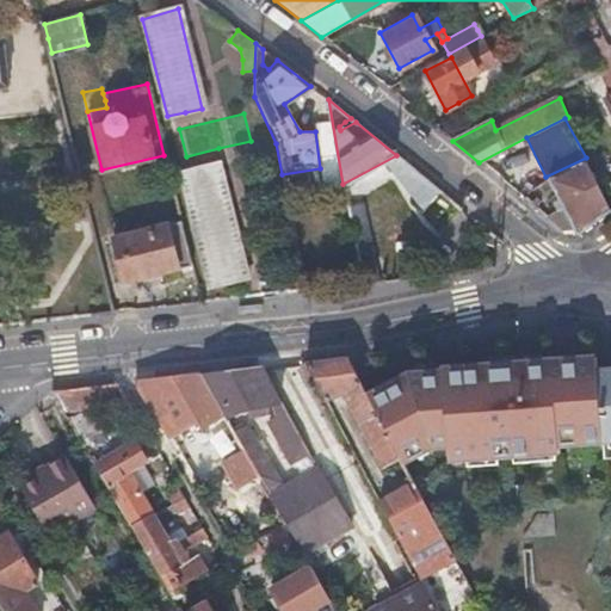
[(610,205),(586,158),(545,177),(562,207),(544,216),(563,232),(574,228),(575,233),(579,232),(610,209),(610,205)]
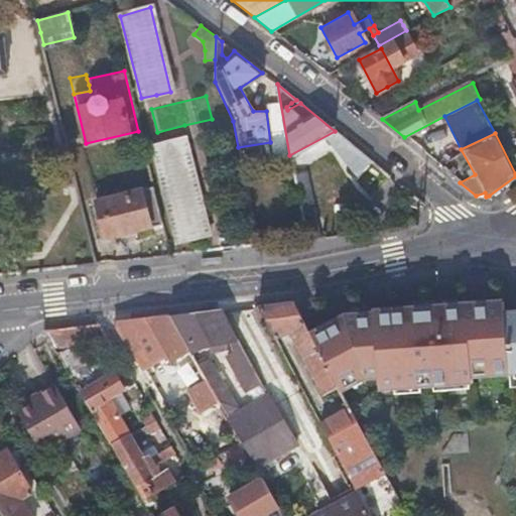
[(174,241),(189,238),(205,235),(182,141),(152,148),(174,241)]
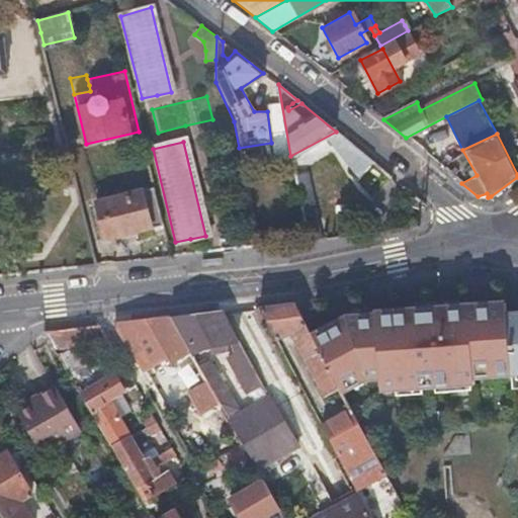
[(352,145),(347,150),(342,156),(355,168),(365,156),(352,145)]
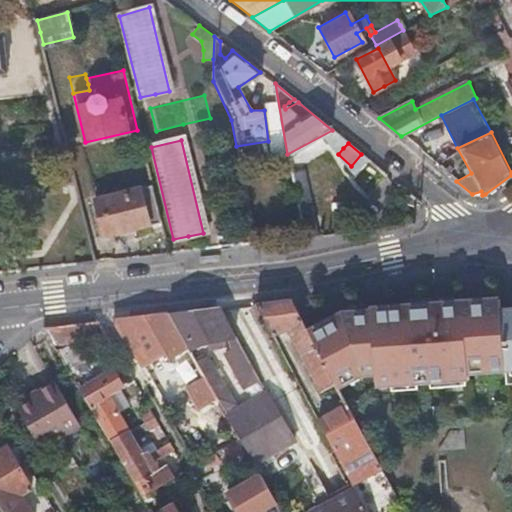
[(151,186),(123,193),(94,200),(102,237),(160,223),(151,186)]
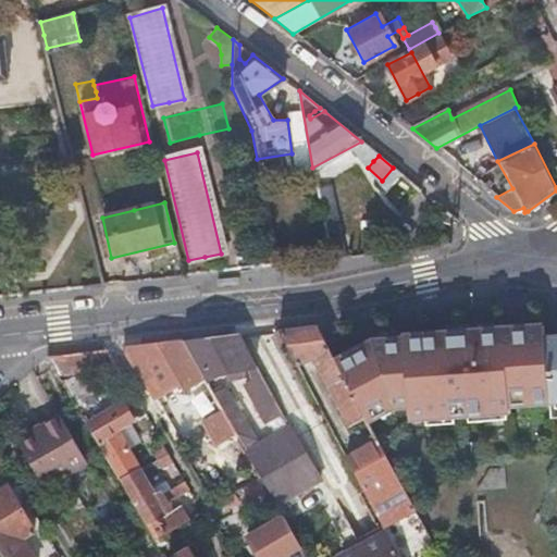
[(373,343),(335,363),(360,411),(373,405),(378,412),(396,404),(406,401),(406,407),(407,420),(507,412),(507,406),(506,398),(546,395),(547,403),(548,418),(556,417),(556,338),(542,339),(541,327),(460,334),(460,341),(441,343),(440,336),(403,338),(388,343),(373,343)]
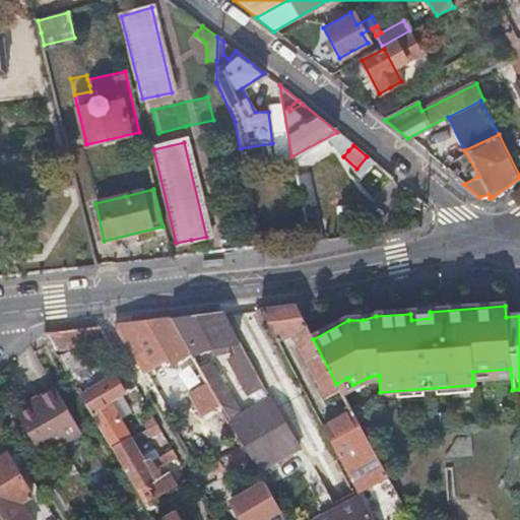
[(293,307),(260,309),(278,343),(290,337),(325,400),(332,396),(340,391),(336,384),(313,339),(297,307),(293,307)]
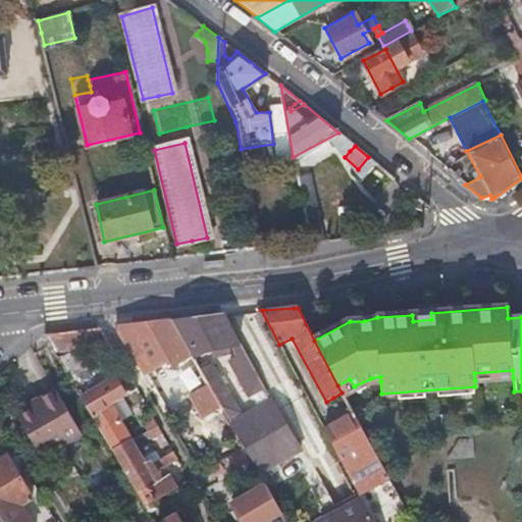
[(223,315),(171,320),(190,355),(193,360),(205,354),(235,351),(242,350),(223,315)]
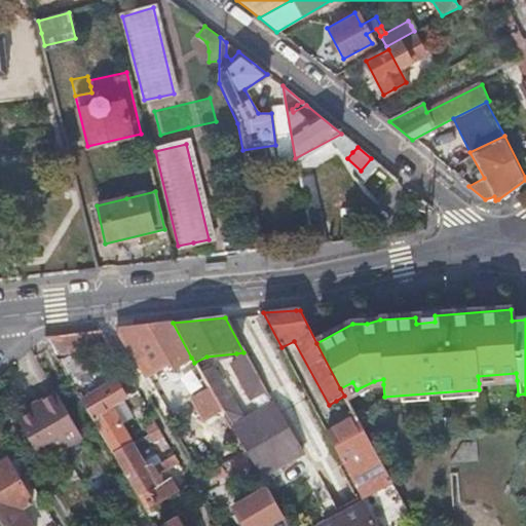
[(191,358),(173,323),(126,328),(115,330),(129,355),(141,348),(152,370),(168,361),(174,368),(191,358)]
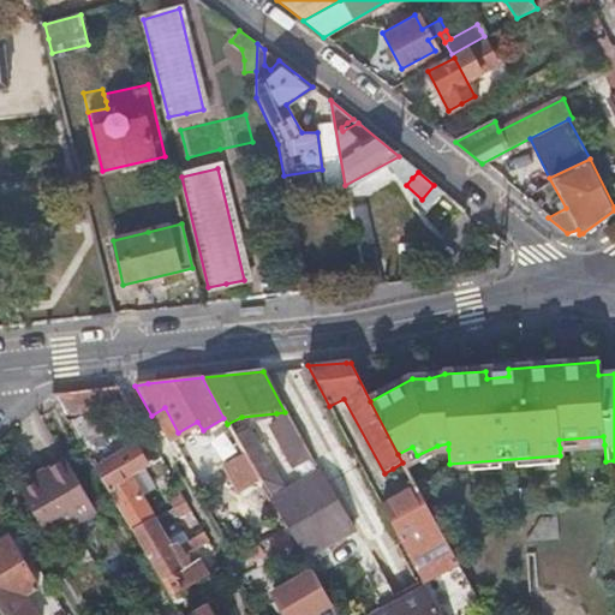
[(118,387),(53,394),(166,591),(184,581),(204,569),(199,560),(187,566),(180,554),(175,544),(173,541),(165,544),(162,538),(138,496),(127,477),(135,473),(144,469),(131,446),(105,460),(99,449),(82,412),(129,407),(118,387)]
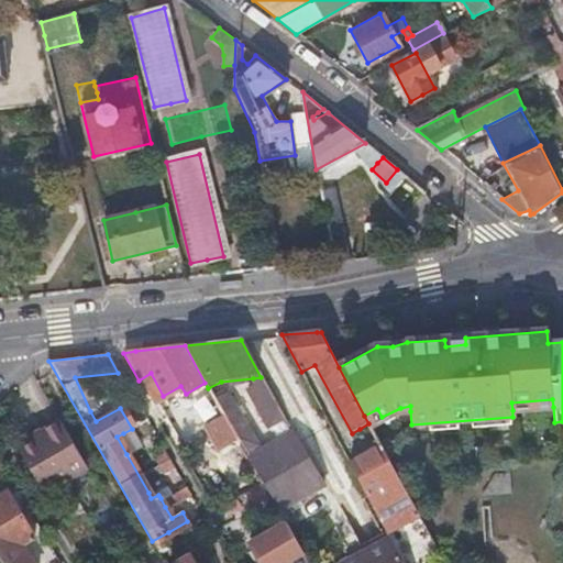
[(285,421),(261,377),(253,378),(261,390),(252,395),(271,429),(285,421)]
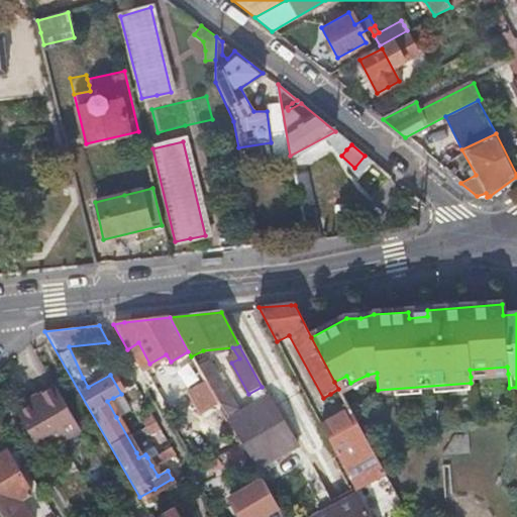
[(207,363),(197,368),(214,397),(224,414),(234,410),(207,363)]
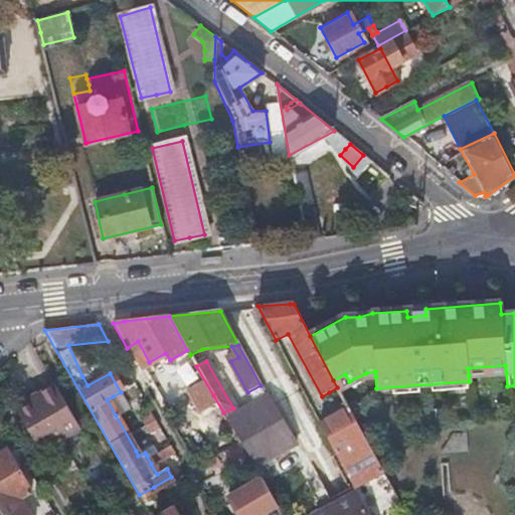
[(110,362),(106,364),(110,373),(121,392),(126,390),(110,362)]
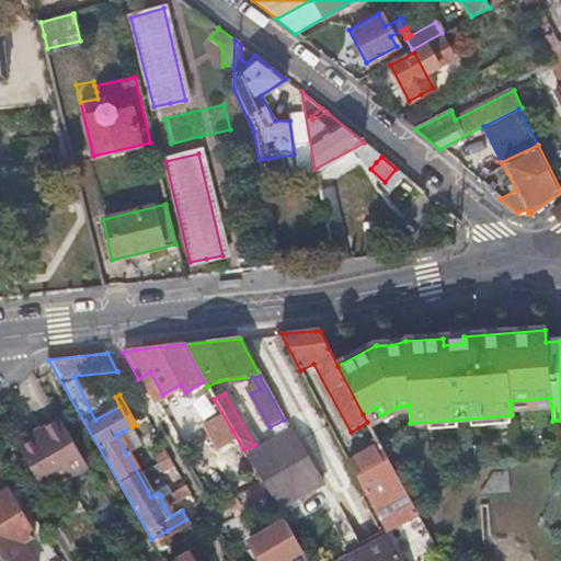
[(232,431),(214,399),(213,396),(198,403),(218,438),(232,431)]
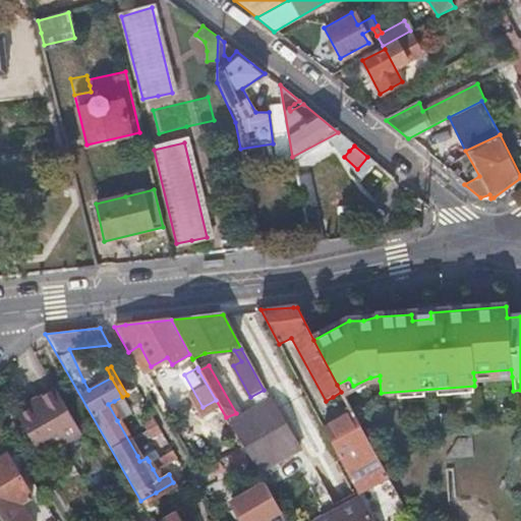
[(89,390),(111,378),(107,368),(93,375),(83,381),(89,390)]
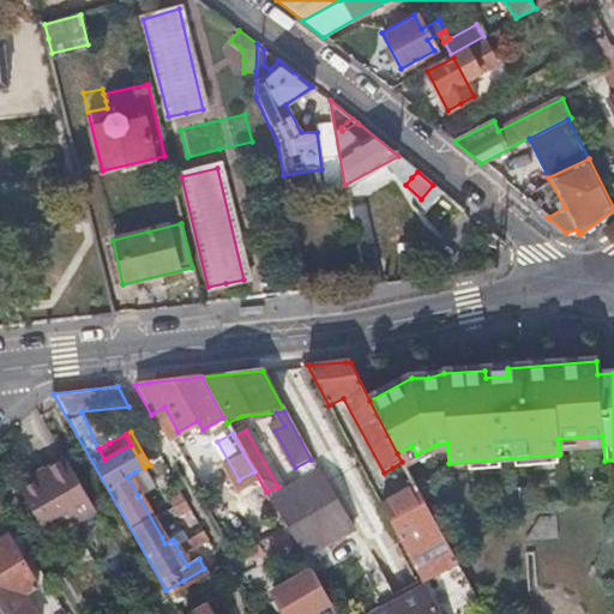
[(602,435),(558,439),(559,447),(603,444),(602,435)]
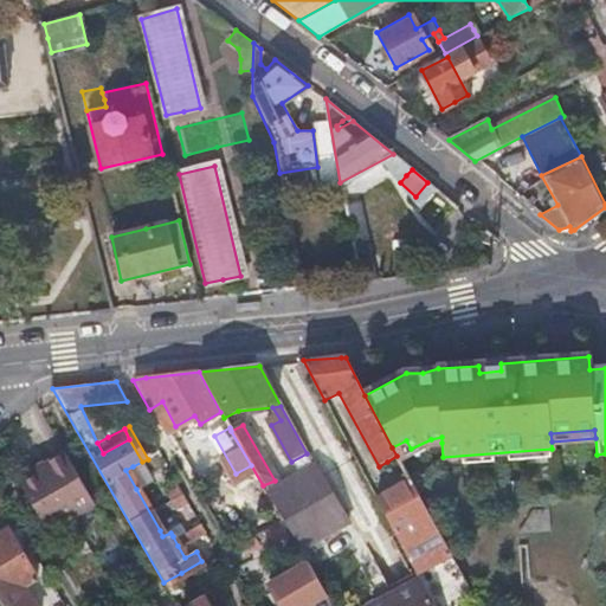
[(406,440),(392,447),(397,456),(399,462),(431,444),(442,443),(442,437),(431,439),(411,449),(406,440)]
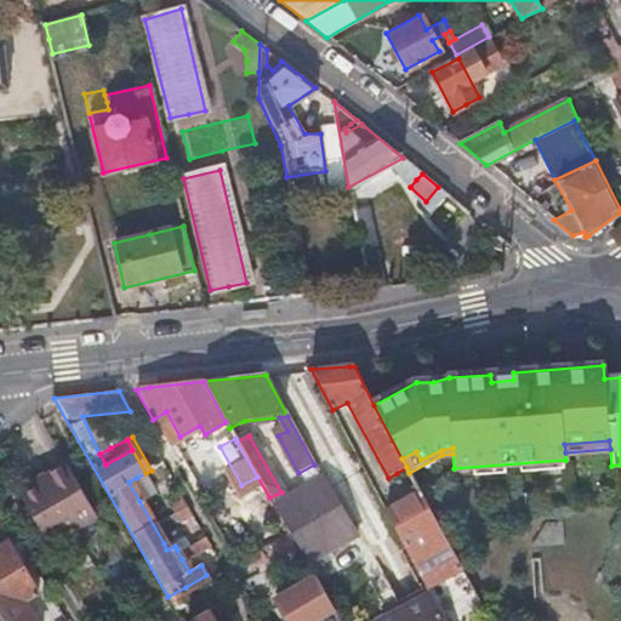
[(67,462),(20,489),(55,551),(102,524),(67,462)]
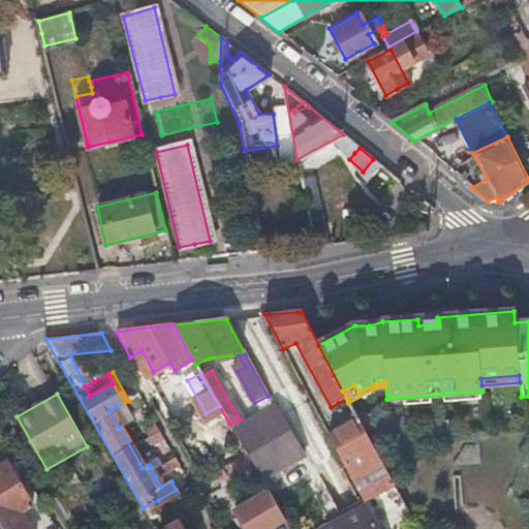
[(341,408),(349,403),(348,403),(346,398),(338,403),(341,408)]
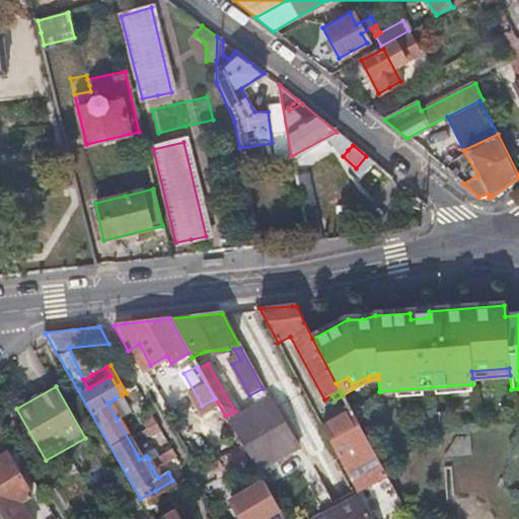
[(123,416),(114,399),(107,402),(117,419),(123,416)]
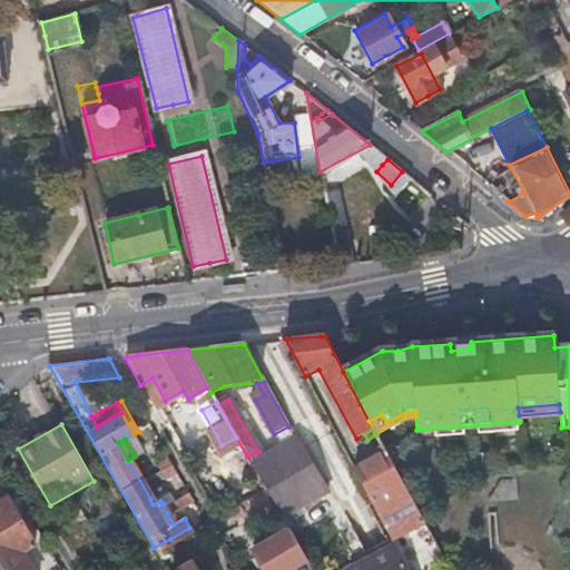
[(271,499),(315,475),(295,439),(249,462),(266,490),(271,499)]
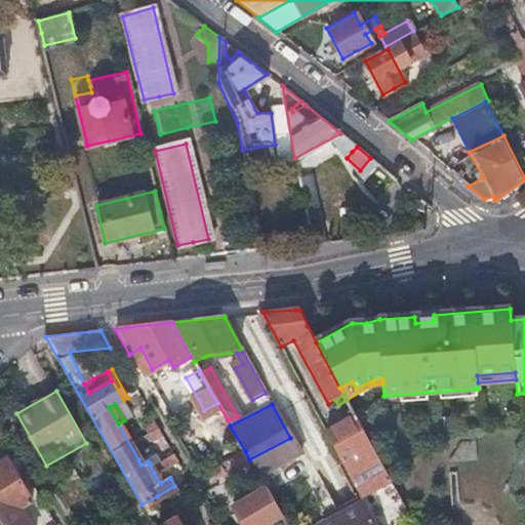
[(365,508),(373,524),(412,524),(356,418),(327,434),(365,508)]
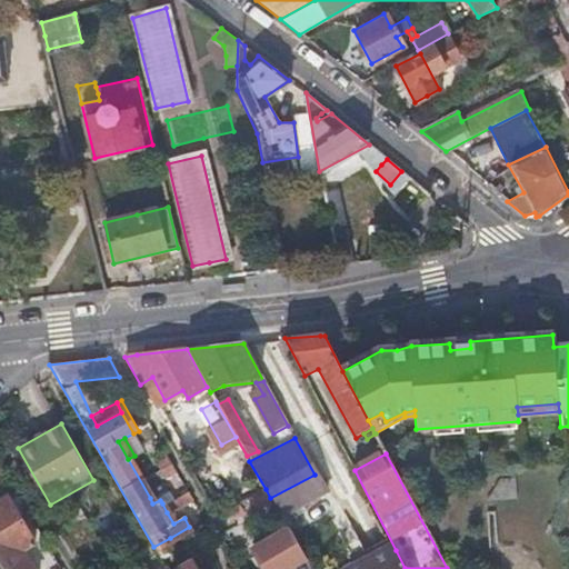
[(153,461),(159,470),(168,465),(163,456),(153,461)]
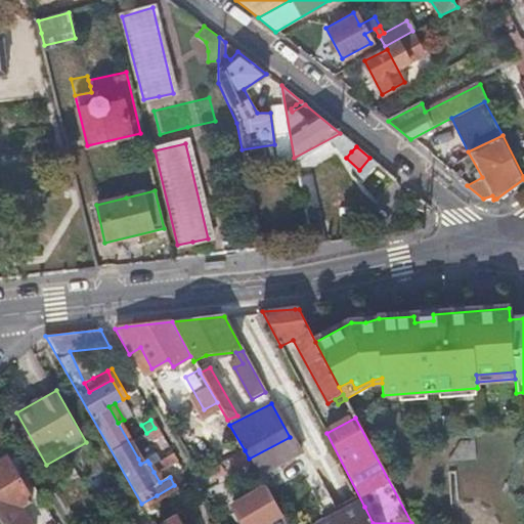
[(159,435),(155,428),(146,433),(149,440),(159,435)]
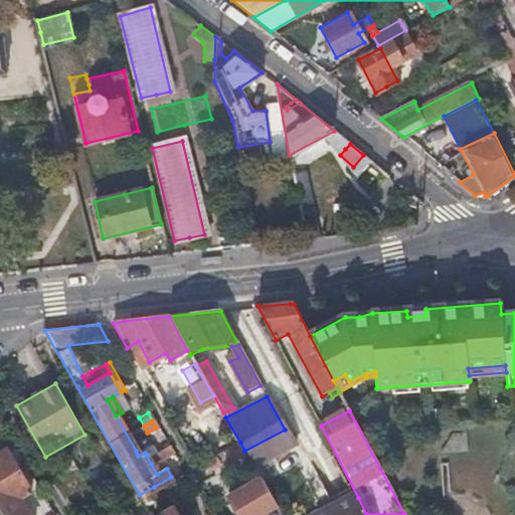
[(285,430),(244,451),(247,456),(250,461),(253,467),(293,446),(285,430)]
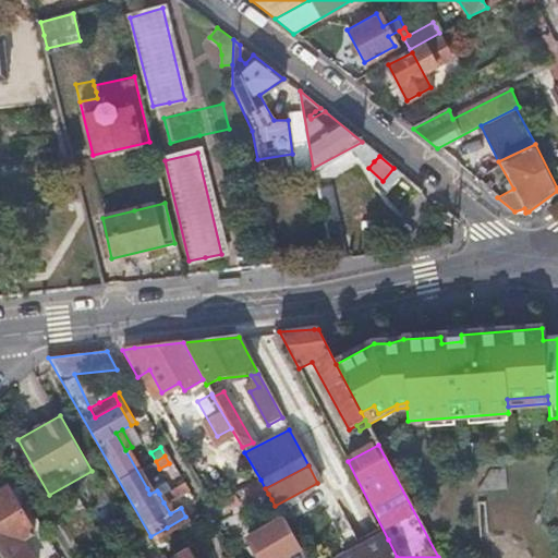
[(488,470),(476,492),(505,488),(504,469),(488,470)]
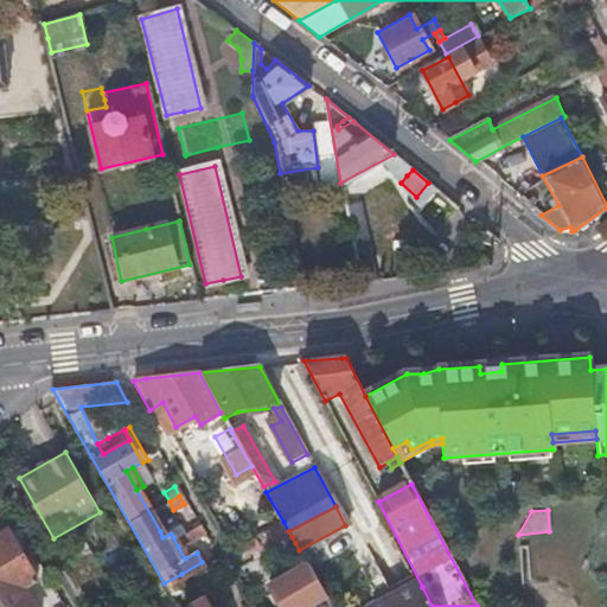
[(292,537),(288,531),(283,522),(244,542),(253,558),(292,537)]
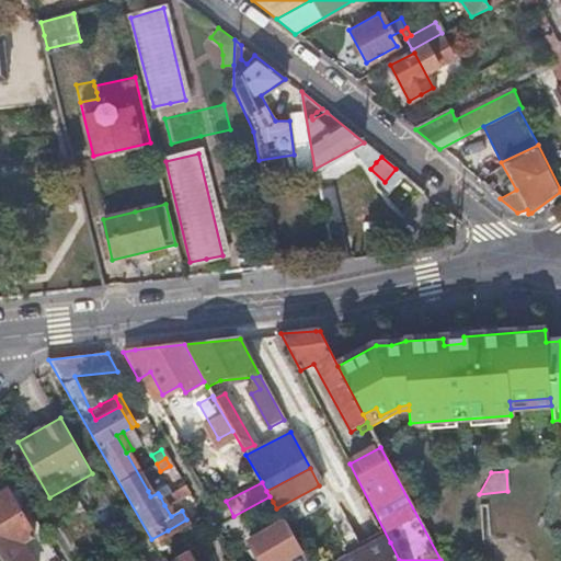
[(148,491),(150,496),(158,493),(160,496),(165,493),(160,484),(148,491)]
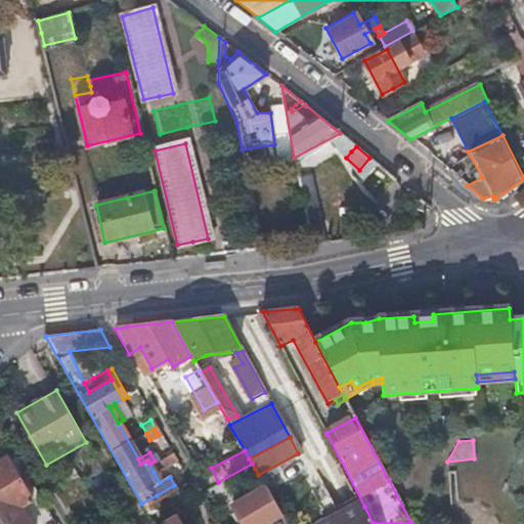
[(169,452),(162,456),(155,461),(160,469),(173,461),(169,452)]
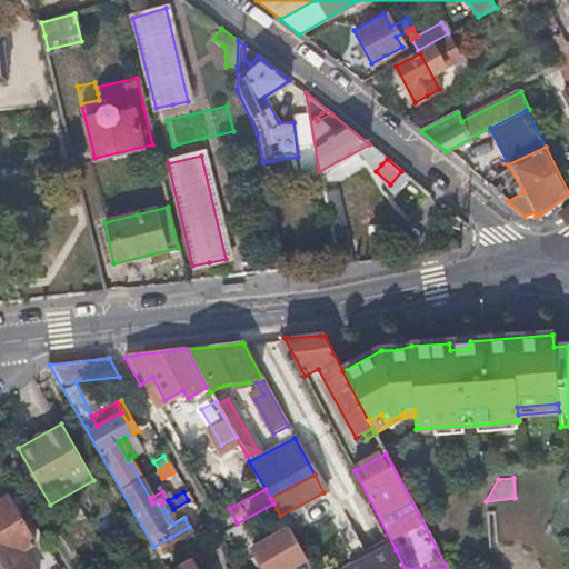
[(6,497),(0,500),(0,561),(32,542),(6,497)]
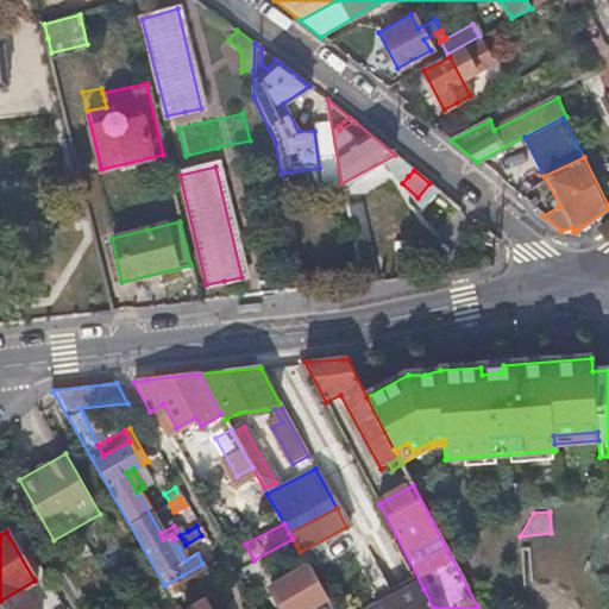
[(174,539),(179,548),(186,545),(180,535),(174,539)]
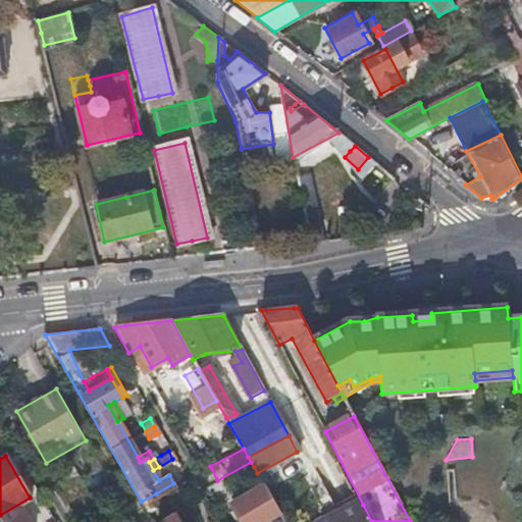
[(264,485),(248,494),(230,503),(241,521),(265,521),(280,513),(264,485)]
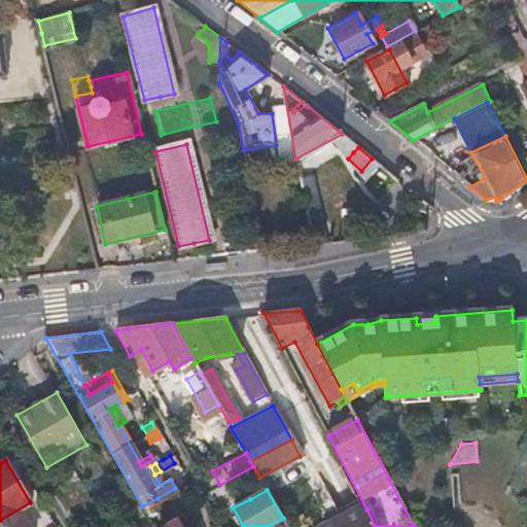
[(163,507),(157,498),(142,506),(147,517),(163,507)]
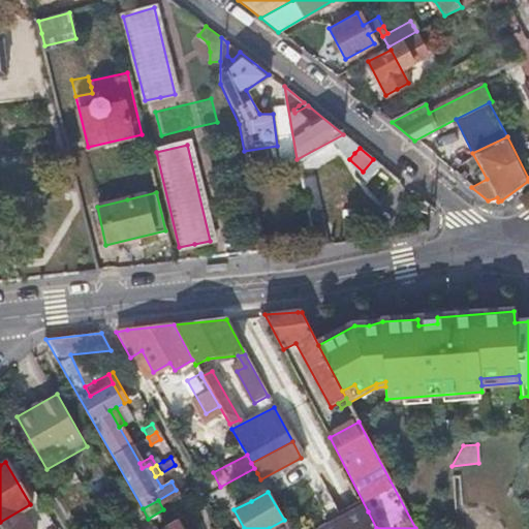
[(376,528),(368,511),(335,528),(376,528)]
